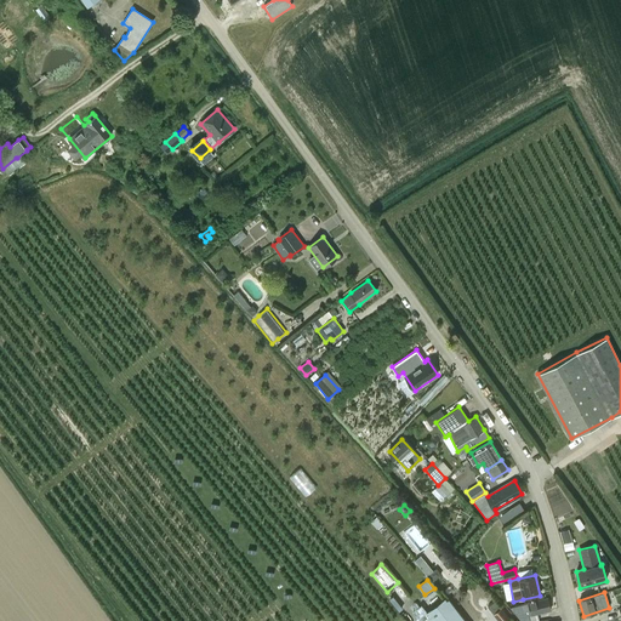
[(466,620),(449,598),(428,614),(422,607),(415,613),(420,620),(466,620)]
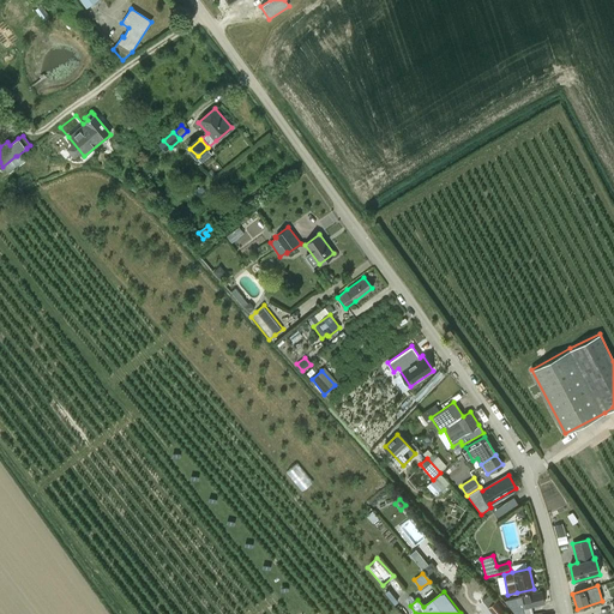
[(533,613),(531,607),(545,603),(541,591),(522,596),(504,601),(513,613),(533,613)]
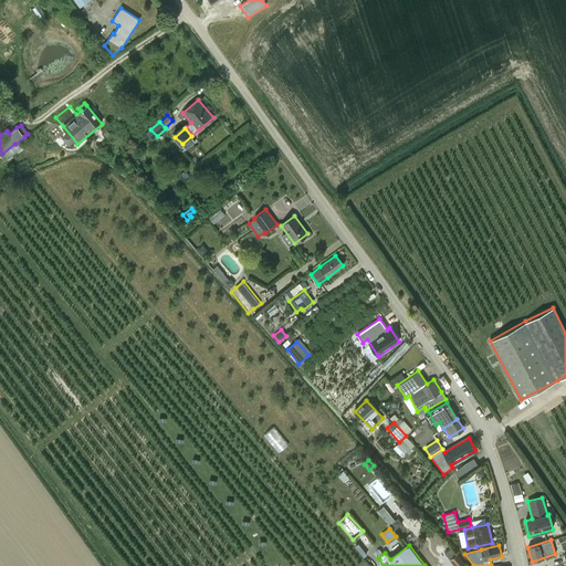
[(457,554),(449,559),(453,565),(462,565),(464,564),(457,554)]
